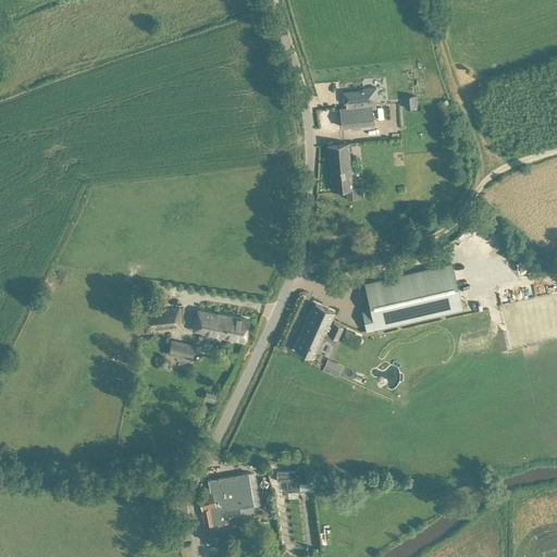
[(413,96),(405,96),(406,108),(415,108),(413,96)]
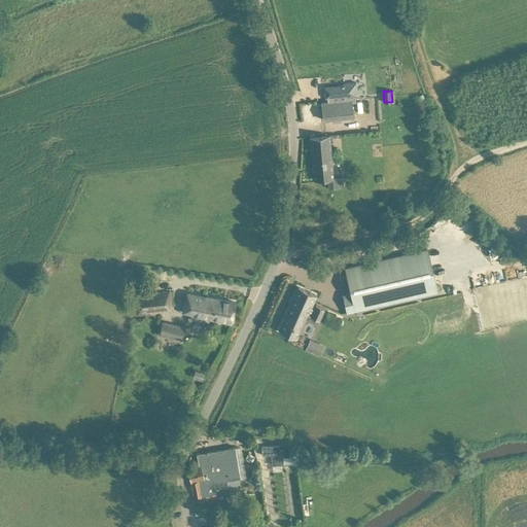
[(354,117),(352,99),(321,102),(323,120),(354,117)]
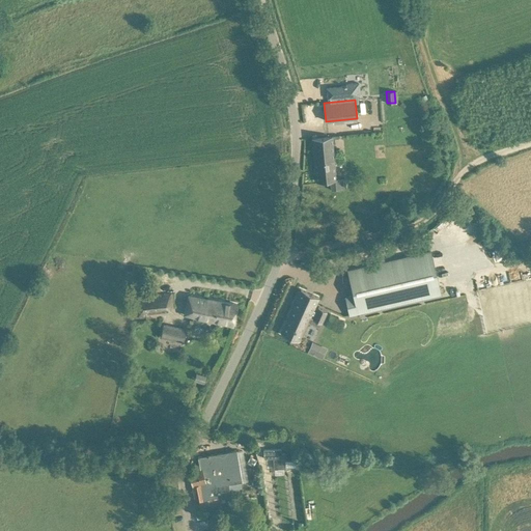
[(332,137),(312,139),(316,180),(330,179),(331,190),(346,189),(345,178),(336,179),(332,137)]
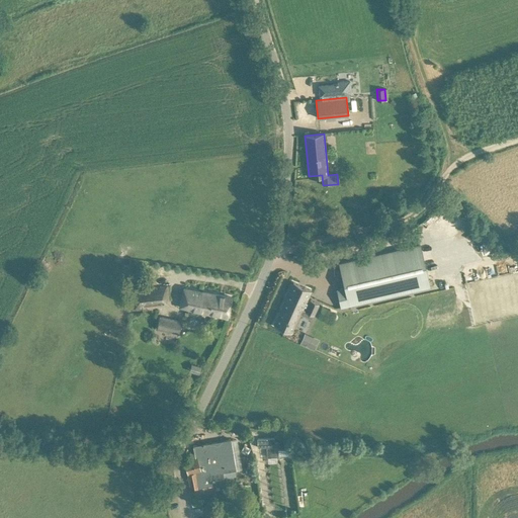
[(338,290),(342,307),(429,286),(419,245),(340,263),(346,288),(338,290)]
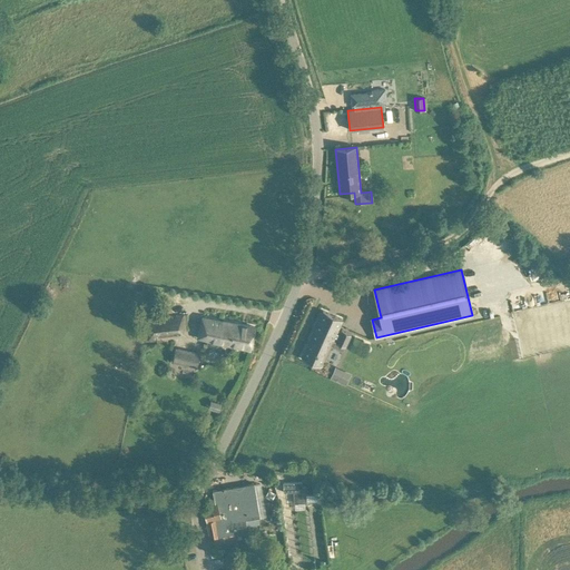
[(314,331),(301,357),(321,366),(333,340),(336,341),(336,343),(345,346),(351,334),(342,330),(341,332),(337,330),(342,318),(323,310),(322,311),(314,331)]
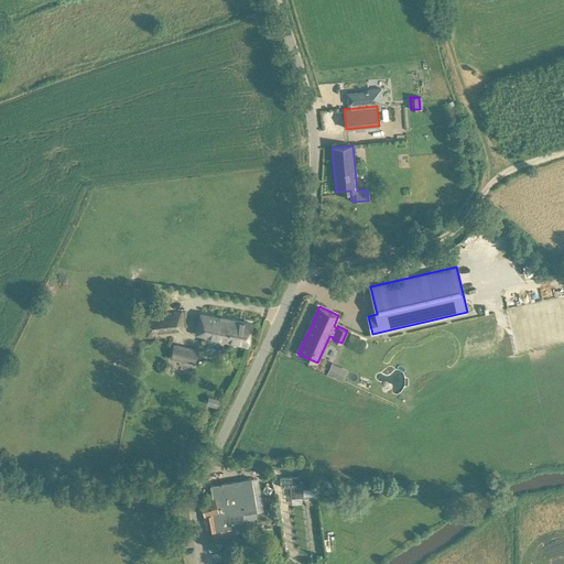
[(147,337),(154,336),(153,333),(182,329),(182,326),(184,326),(183,311),(144,315),(147,337)]
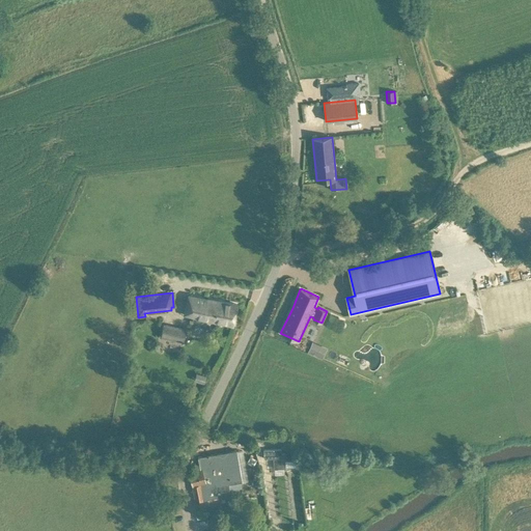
[(187,295),(185,304),(190,305),(188,317),(208,322),(210,320),(223,324),(233,326),(238,304),(227,303),(192,296),(187,295)]
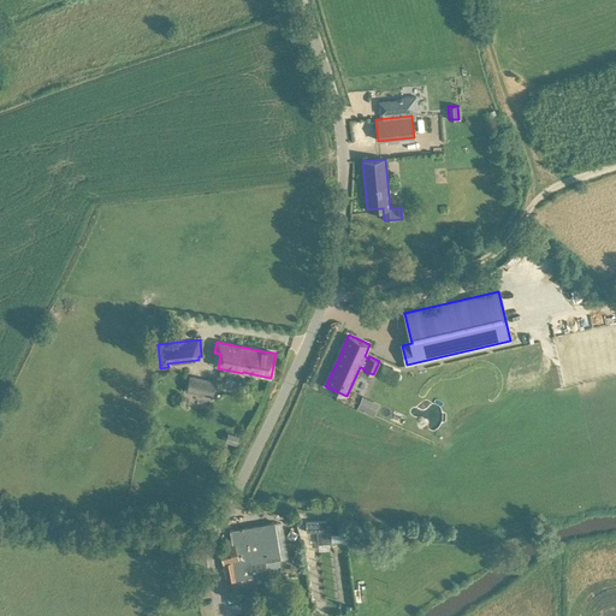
[(188,384),(187,392),(213,397),(215,381),(190,375),(188,384)]
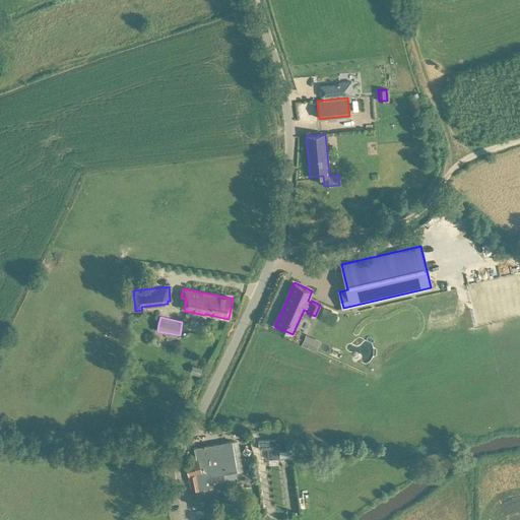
[(319,350),(324,339),(308,333),(304,344),(319,350)]
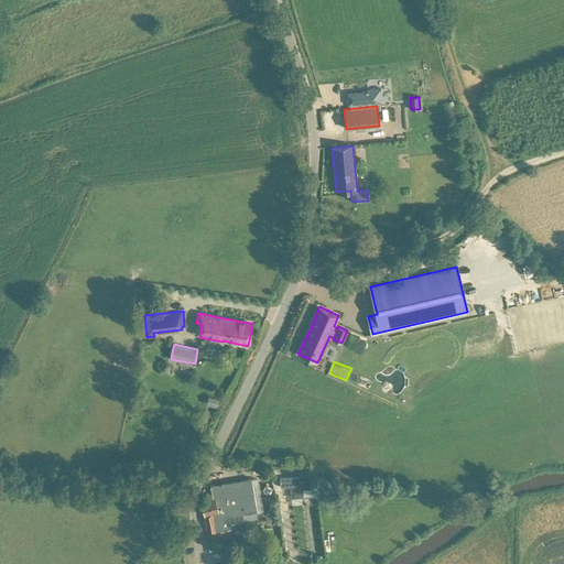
[(297,477),(280,477),(280,487),(290,487),(291,498),(303,497),(303,496),(316,496),(316,489),(303,490),(302,480),(299,480),(299,479),(297,479),(297,477)]
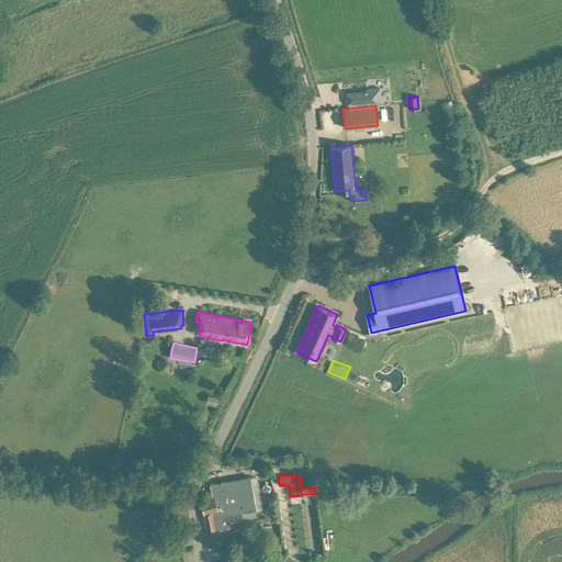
[(212,497),(200,501),(204,514),(204,518),(208,531),(223,528),(242,524),(240,513),(255,510),(249,476),(210,484),(212,497)]
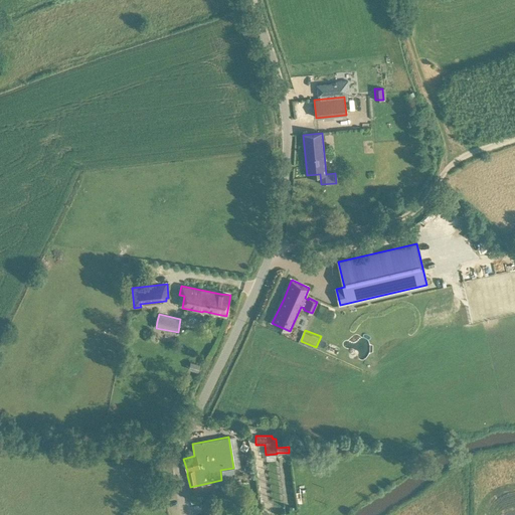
[(262,514),(260,503),(249,504),(250,510),(240,511),(240,514),(262,514)]
